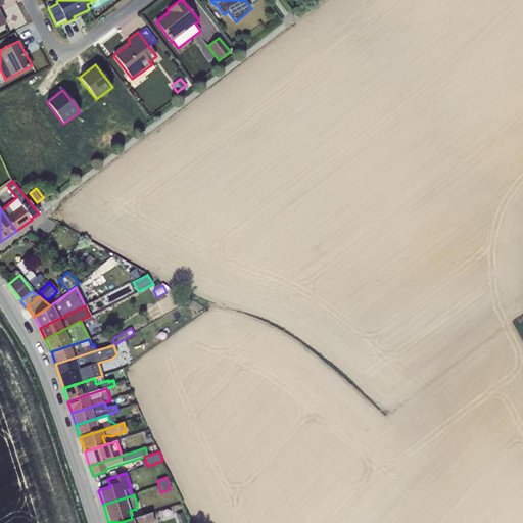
[(132,519),(121,522),(149,522),(154,521),(151,513),(132,519)]
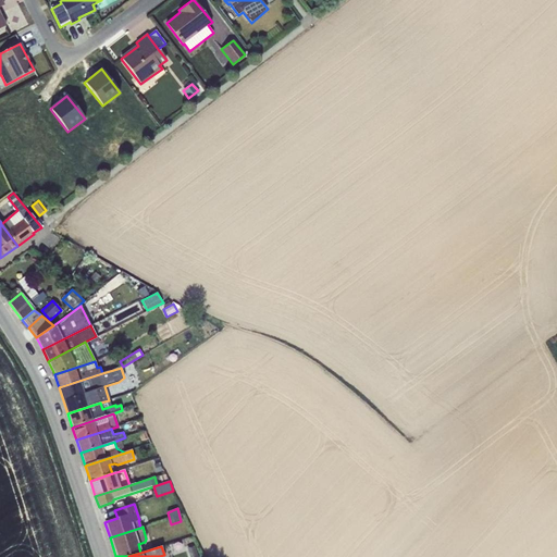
[(197,556),(194,546),(186,548),(189,556),(197,556)]
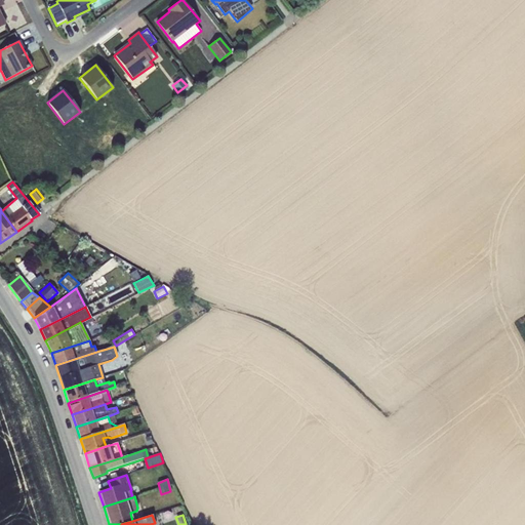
All buildings are outlined.
